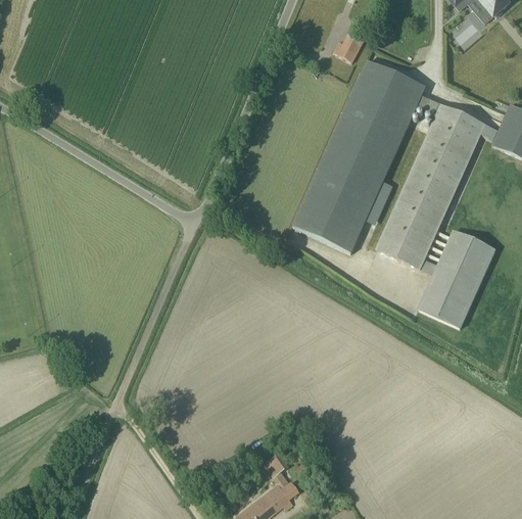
[(458,2),(463,7),(471,0),(473,0),(478,6),(482,3),(494,16),(495,14),(496,16),(503,11),(502,10),(510,3),(507,0),(452,0),(456,4),(458,2)]
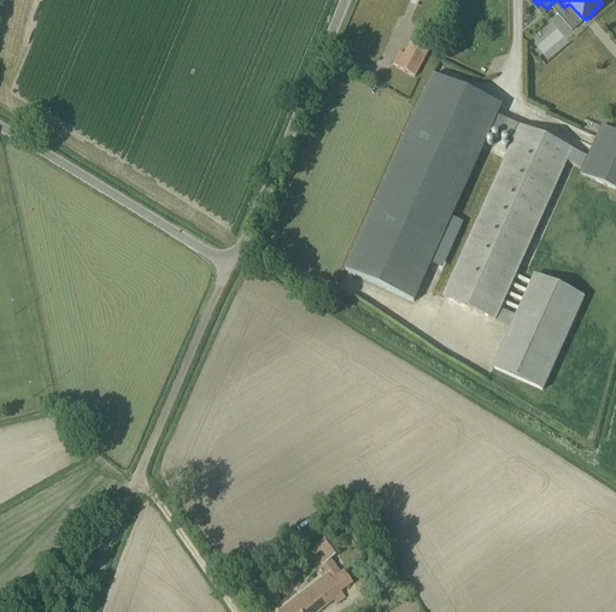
[(412,39),(399,64),(417,72),(430,47),(412,39)]
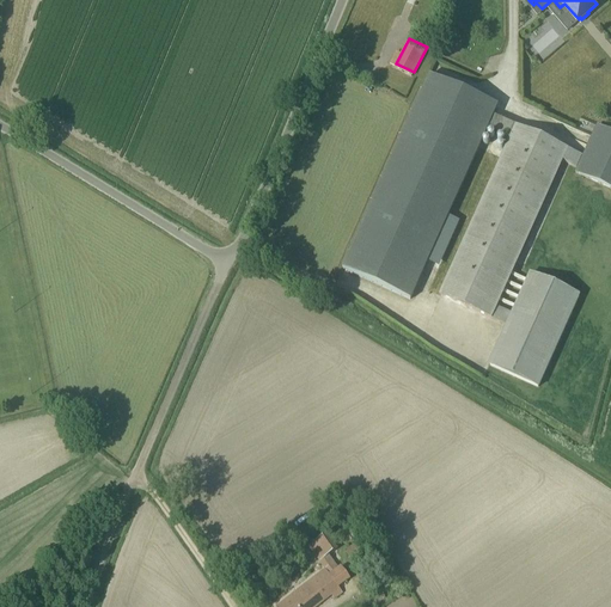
[(499,102),(431,71),(343,264),(413,295),(488,126),(495,111),(499,102)]
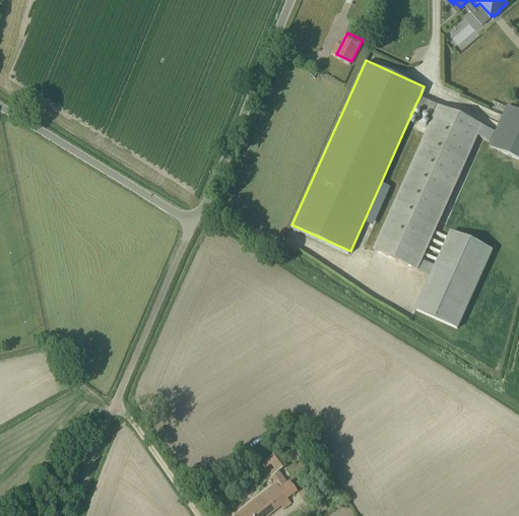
[(518,108),(508,103),(496,129),(420,94),(414,107),(436,116),(375,249),(431,273),(416,307),(458,325),(462,316),(493,247),(451,229),(436,263),(422,257),(478,132),(492,138),(490,143),(518,156),(518,108)]
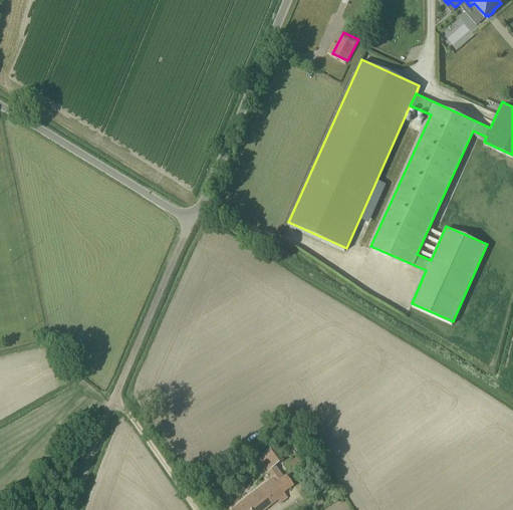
[(273,475),(247,495),(233,507),(235,509),(261,509),(279,496),(282,500),(289,494),(285,489),(293,482),(286,473),(285,474),(277,462),(284,457),(275,445),(260,456),(273,475)]
